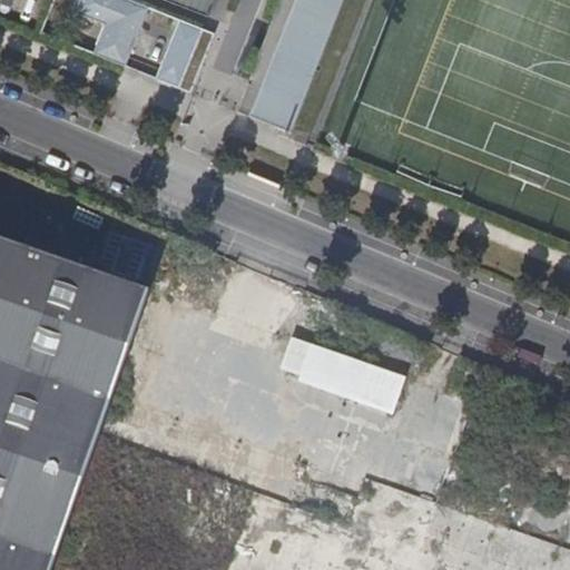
[(95,55),(129,65),(147,2),(140,0),(77,0),(74,11),(104,20),(95,55)]
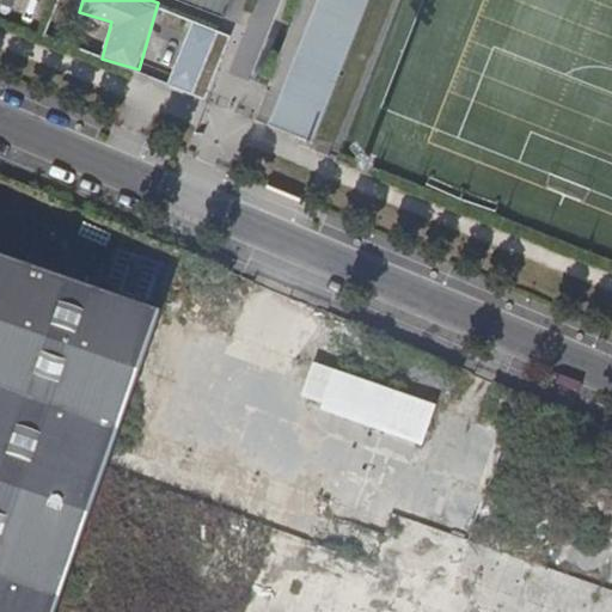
[(306,0),(259,121),(313,142),(368,0),(306,0)]
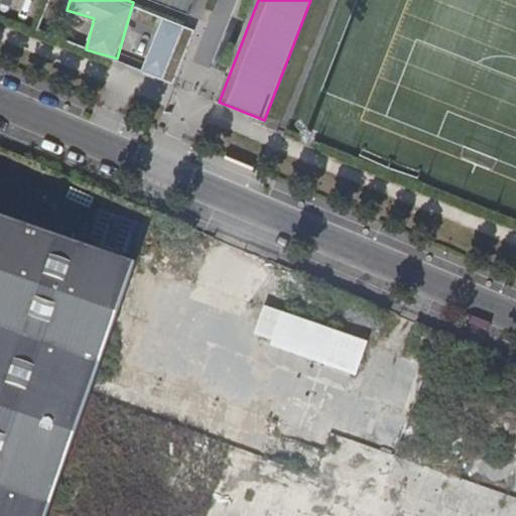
[(165,17),(144,73),(162,81),(184,25),(165,17)]
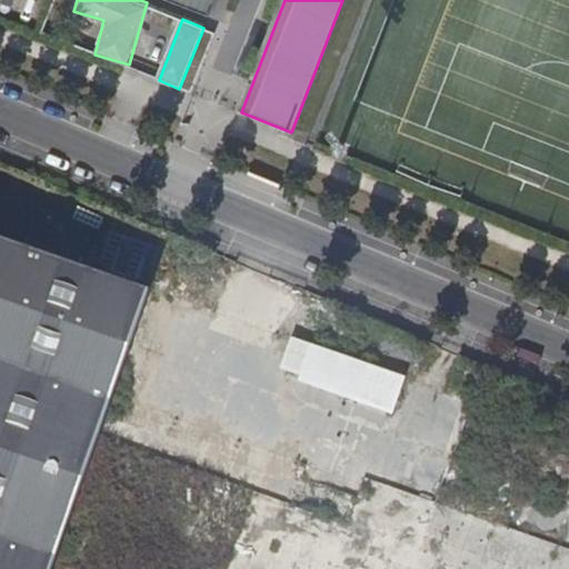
[(339,145),(330,152),(337,159),(345,152),(339,145)]
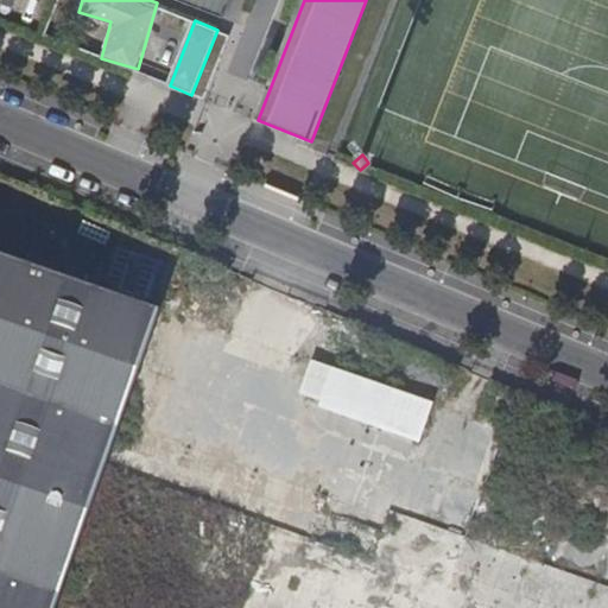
[(56,607),(105,468),(159,308),(0,251),(0,607),(56,607)]
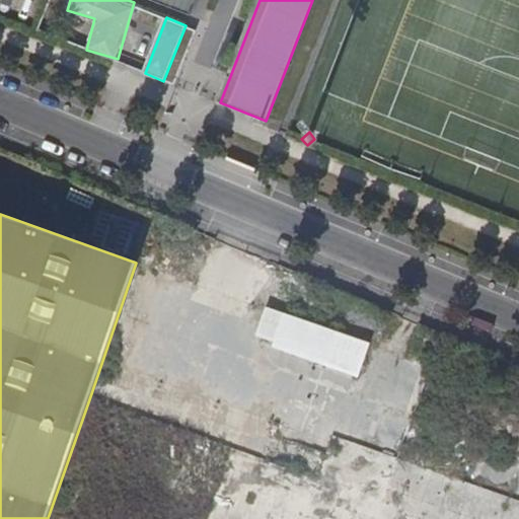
[(361,375),(372,342),(266,307),(255,342),(361,375)]
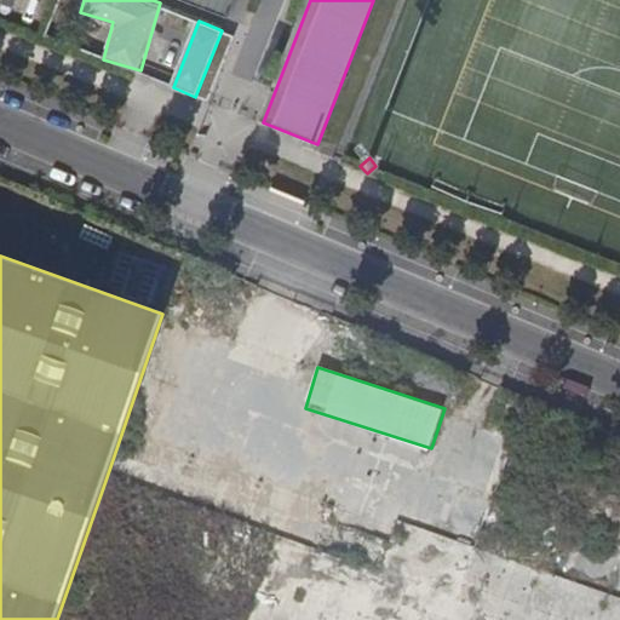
[(246,523),(252,504),(214,492),(188,575),(259,597),(280,534),(246,523)]
